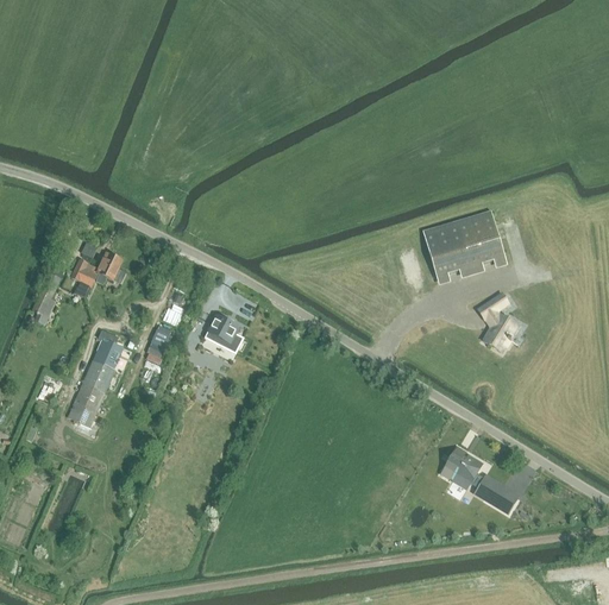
[(422,229),(432,263),(435,275),(504,254),(491,209),(422,229)]
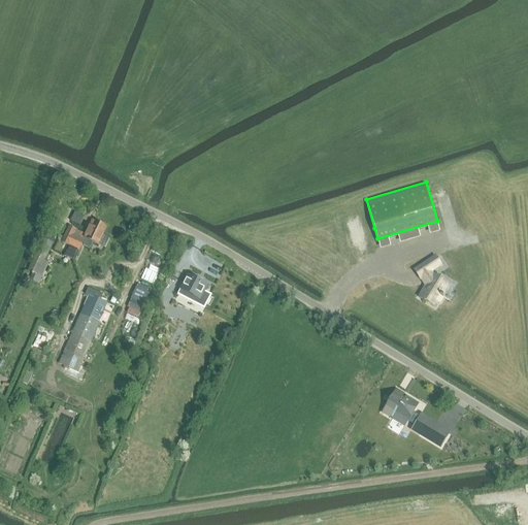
[(58,209),(53,218),(58,220),(63,212),(58,209)]
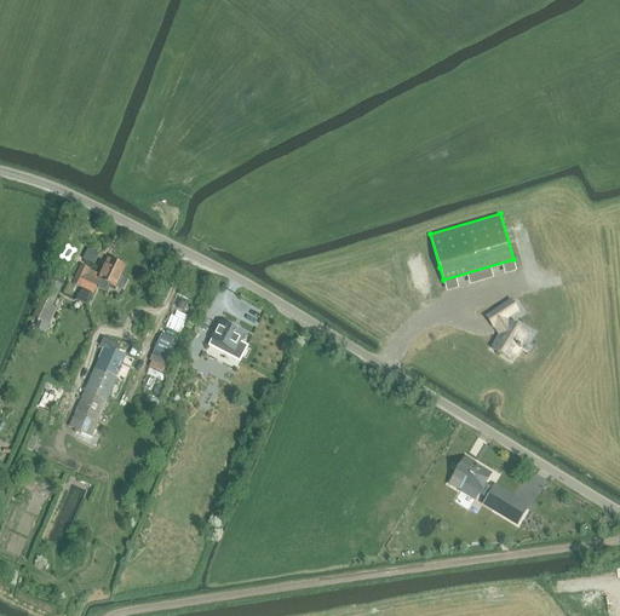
[(114,283),(114,282),(124,287),(128,275),(120,271),(122,265),(107,258),(101,271),(95,268),(95,266),(90,264),(90,266),(81,263),(80,264),(72,282),(91,292),(96,281),(98,282),(97,285),(105,288),(108,281),(114,283)]
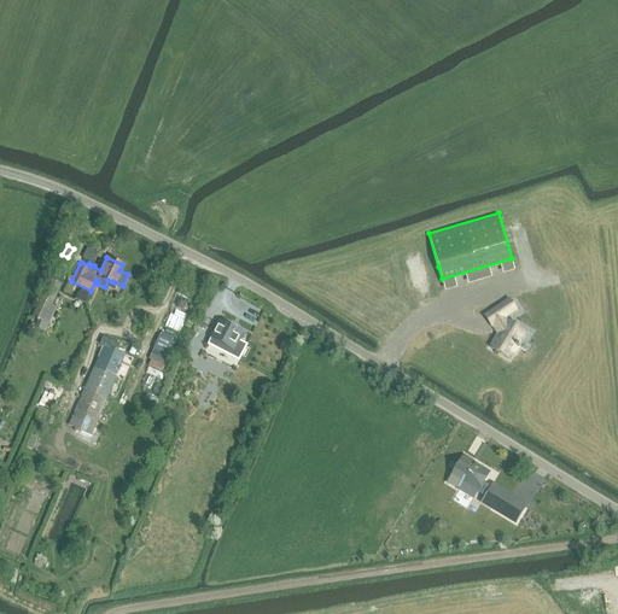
[(31,315),(38,317),(34,325),(45,329),(48,322),(56,307),(51,304),(65,274),(54,269),(31,315)]
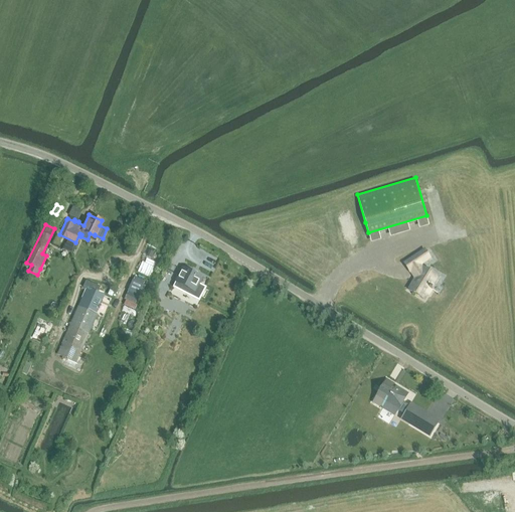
[(408,287),(423,297),(427,292),(428,292),(432,287),(433,288),(433,286),(430,284),(432,281),(434,282),(439,275),(423,264),(421,261),(430,256),(424,247),(404,261),(409,269),(410,268),(410,269),(415,271),(413,273),(415,276),(408,287)]
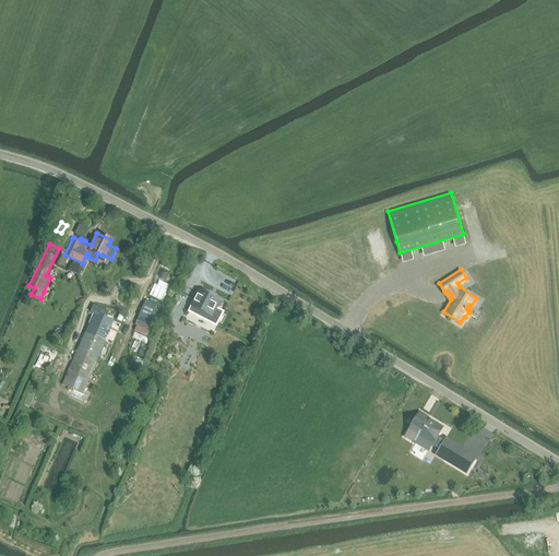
[(190,304),(190,305),(188,309),(189,309),(216,323),(217,321),(223,310),(217,307),(221,299),(216,297),(198,287),(190,304)]
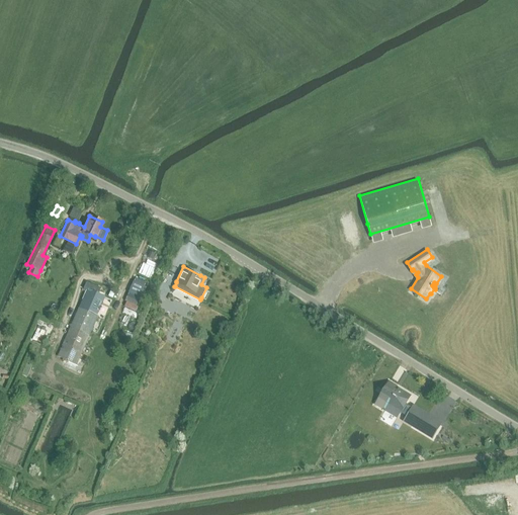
[(66,336),(58,354),(76,362),(97,314),(89,310),(94,297),(97,291),(91,289),(92,287),(94,288),(96,284),(87,280),(84,286),(87,288),(79,307),(80,307),(79,310),(76,315),(75,314),(67,334),(68,334),(67,337),(66,336)]
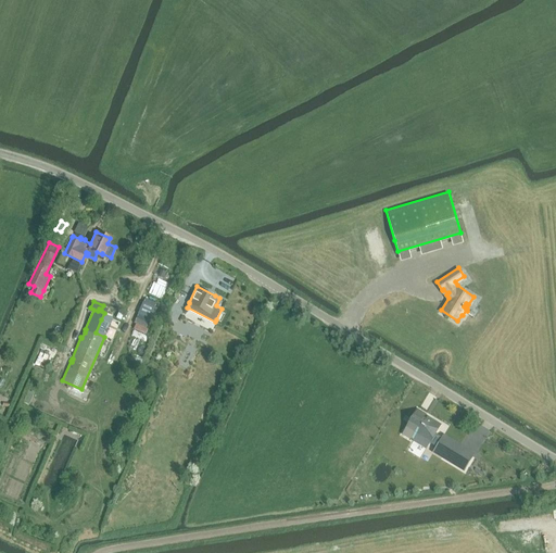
[(418,407),(403,431),(417,440),(418,438),(427,443),(428,441),(436,445),(434,448),(436,448),(443,452),(444,451),(451,455),(449,459),(450,459),(464,467),(472,453),(458,444),(442,435),(434,430),(438,425),(428,418),(424,416),(426,412),(422,410),(418,407)]
